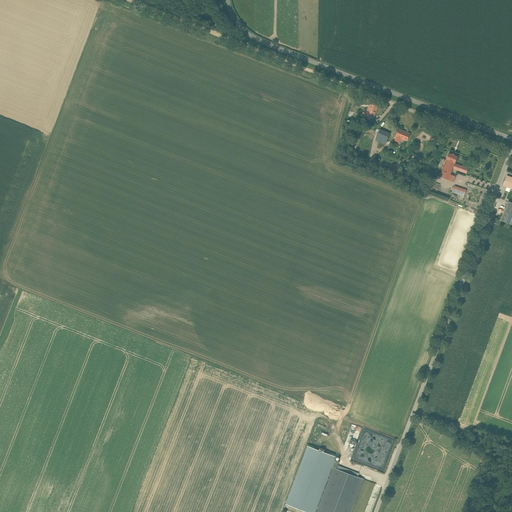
[(371,103),(366,113),(364,112),(363,115),(373,119),(379,106),(371,103)]
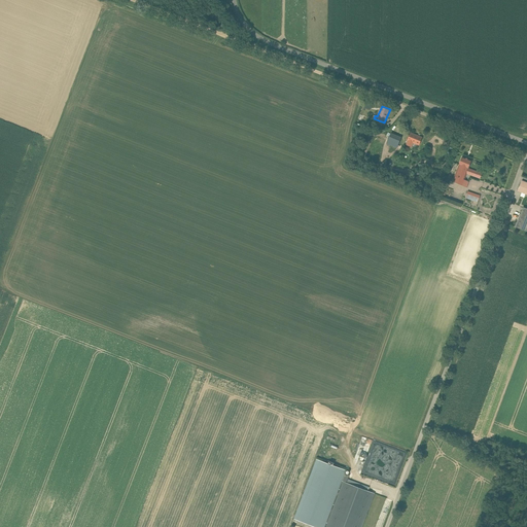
[(411,146),(412,146),(414,143),(419,145),(422,138),(411,133),(408,140),(409,140),(407,145),(411,146)]
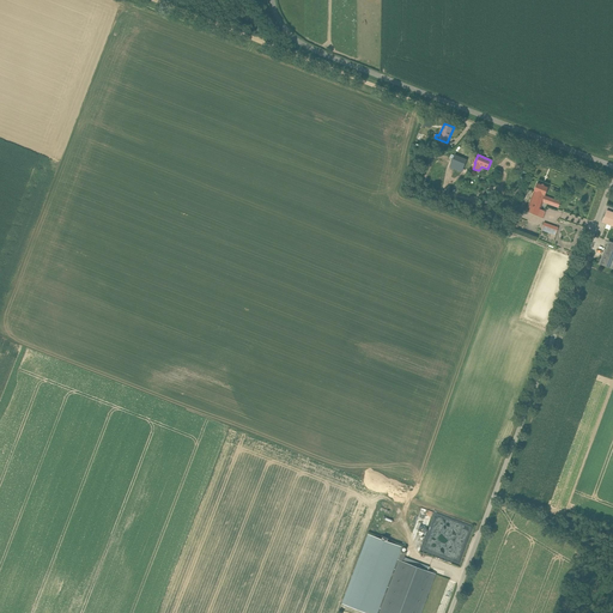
[(462,173),(467,161),(455,156),(450,168),(462,173)]
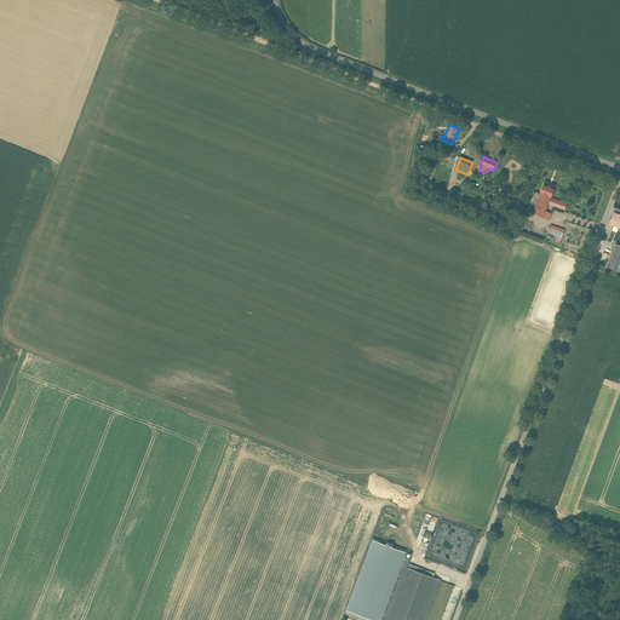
[(551,197),(555,189),(544,184),(533,213),(544,218),(546,212),(547,210),(549,205),(566,211),(567,204),(551,197)]
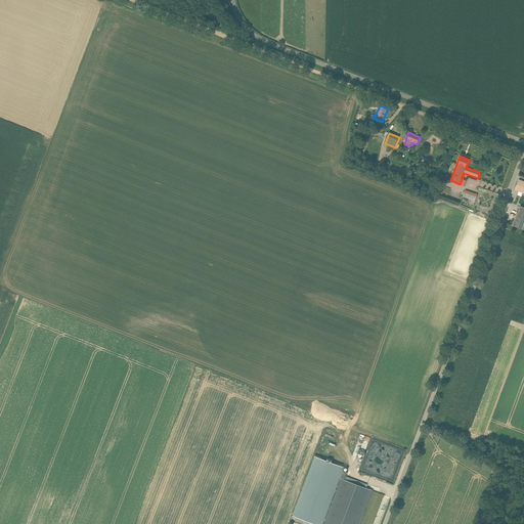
[(523,181),(519,180),(515,189),(523,192),(523,181)]
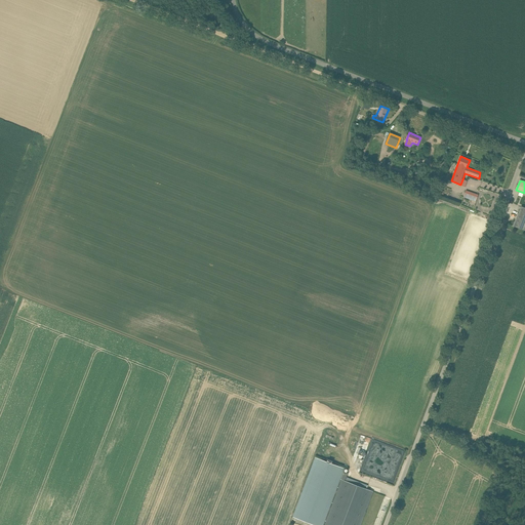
[(466,193),(463,197),(476,201),(478,197),(466,193)]
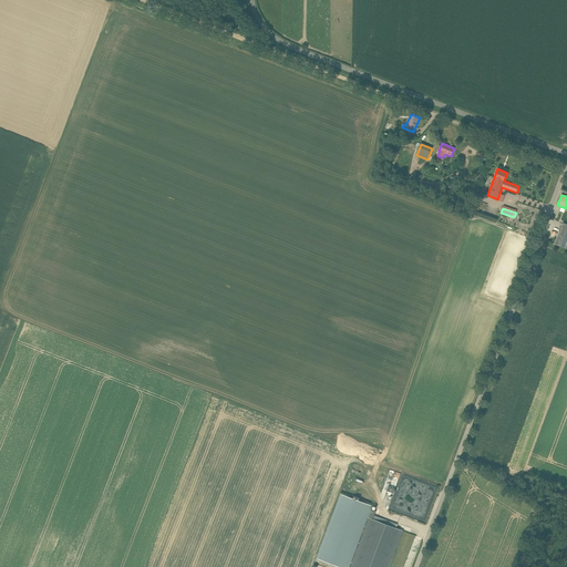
[(566,248),(566,224),(563,223),(555,245),(566,248)]
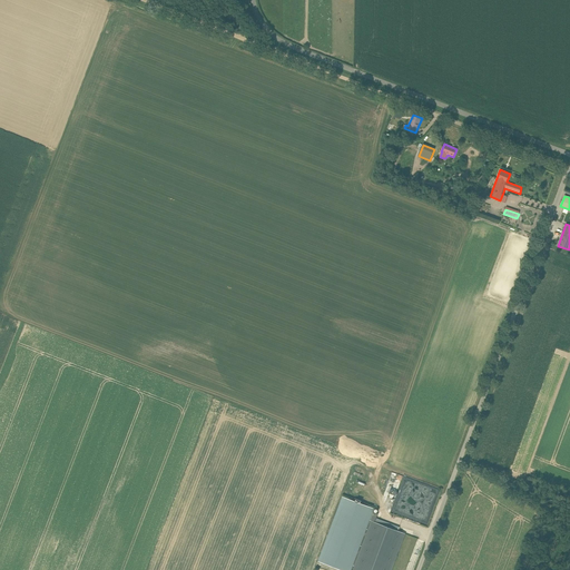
[(321,562),(344,569),(393,569),(406,531),(386,524),(387,521),(377,518),(376,521),(372,520),(376,507),(342,495),(321,562)]
